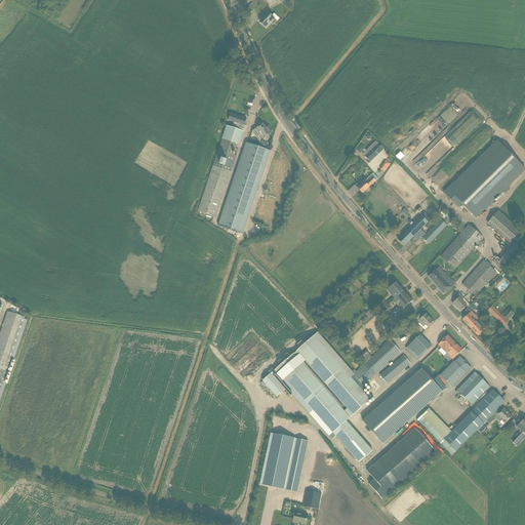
[(263,19),(259,23),(266,29),(270,25),(271,23),(273,25),(277,22),(275,19),(267,12),(265,14),(260,18),(263,19)]
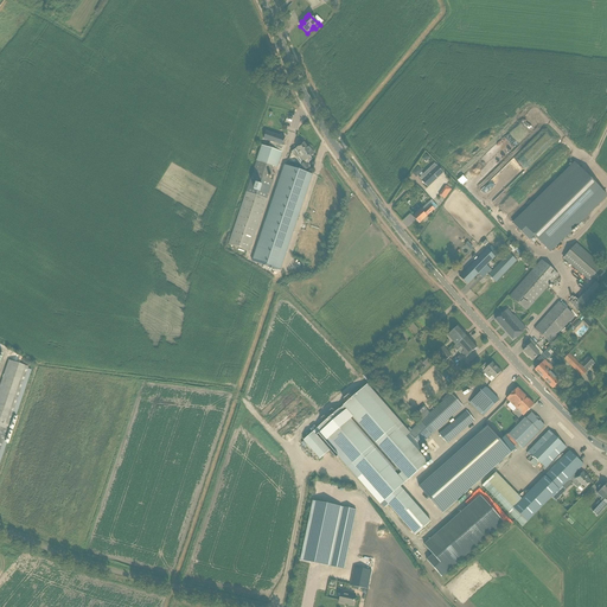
[(282,146),(285,138),(267,132),(263,139),(282,146)]
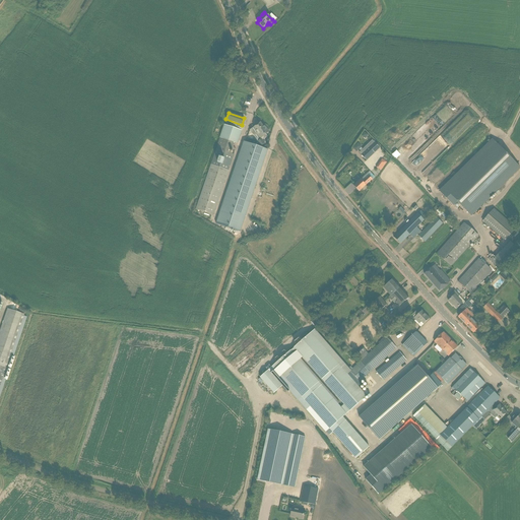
[(460,121),(467,128),(473,122),(464,113),(460,117),(462,119),(460,121)]
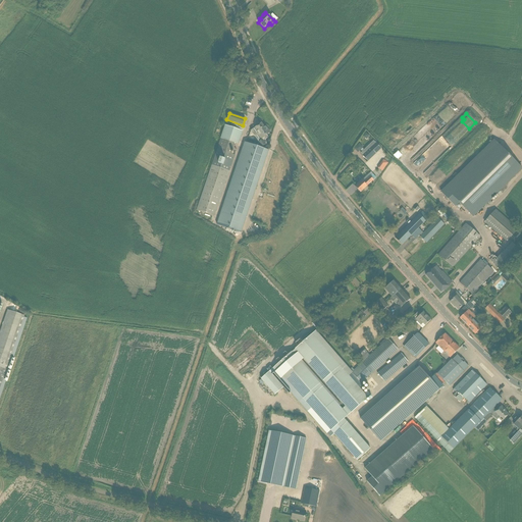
[(255,127),(259,134),(258,135),(261,139),(257,142),(261,147),(265,145),(262,142),(268,138),(266,135),(270,133),(267,128),(266,129),(261,123),(255,127)]
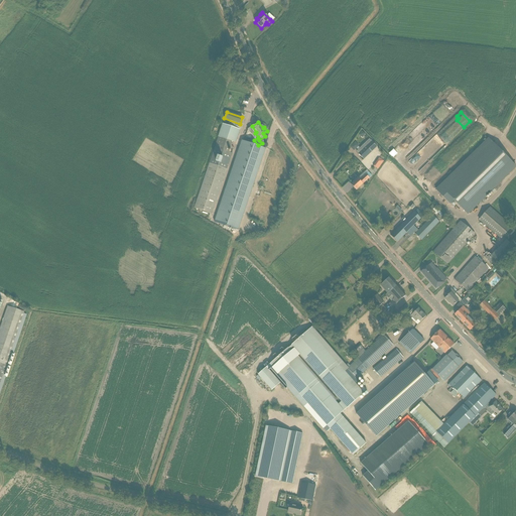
[(195,208),(213,214),(232,153),(229,152),(232,141),(236,143),(240,130),(223,124),(195,208)]
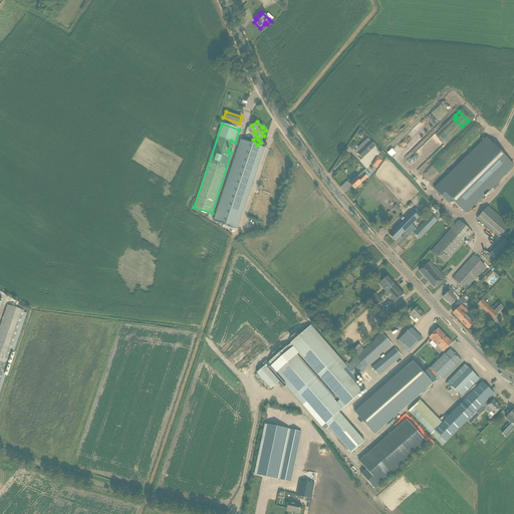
[(465,132),(459,137),(466,146),(473,140),(465,132)]
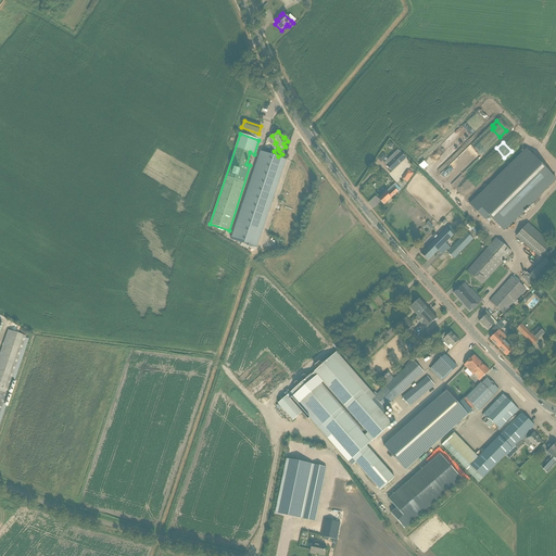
[(503,231),(555,179),(527,149),(470,205),(485,220),(489,216),(503,231)]
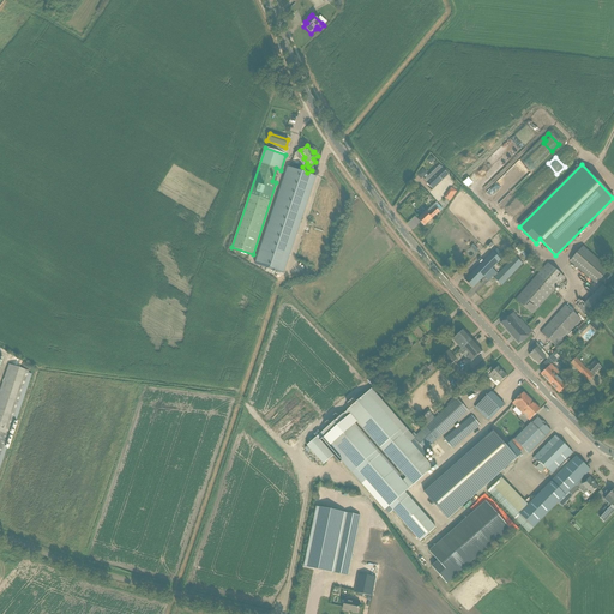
[(429,181),(435,187),(449,175),(441,168),(440,166),(432,172),(434,174),(432,176),(428,172),(423,167),(420,170),(425,175),(427,179),(429,181)]
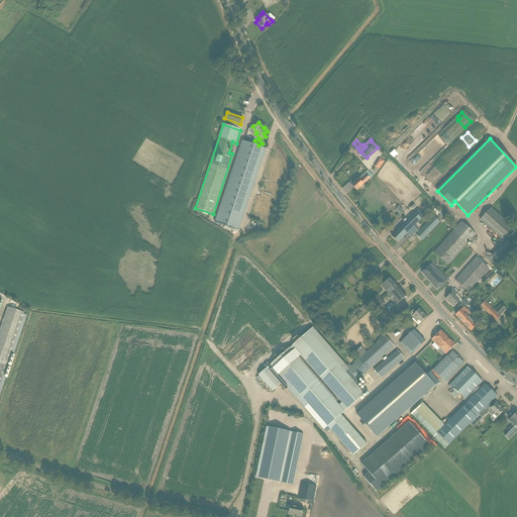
[(215,223),(238,230),(266,148),(242,140),(215,223)]
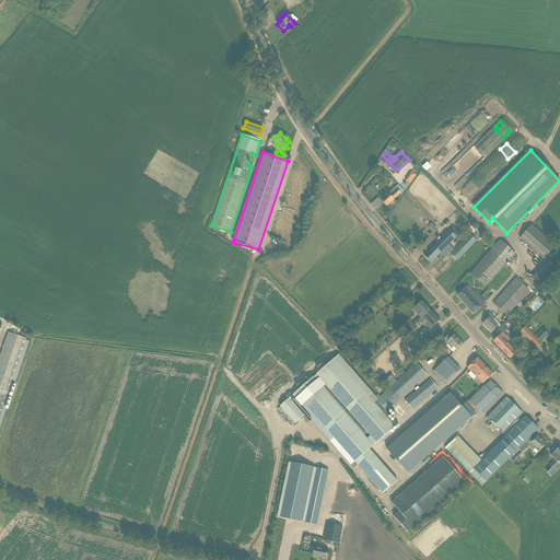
[(405,181),(410,184),(415,176),(410,173),(405,181)]
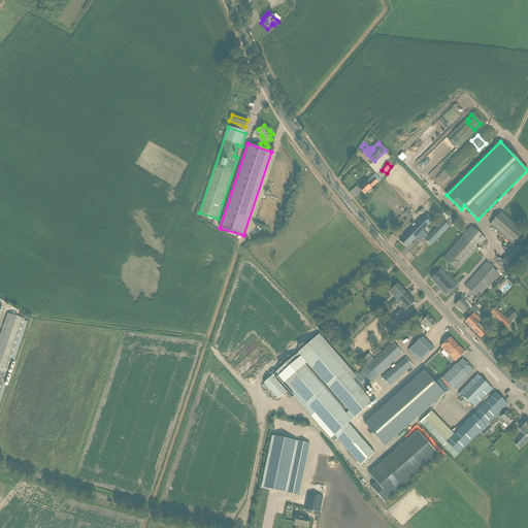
[(371,189),(377,183),(381,179),(376,176),(375,174),(366,183),(363,186),(359,189),(364,195),(368,192),(369,193),(373,191),(371,189)]
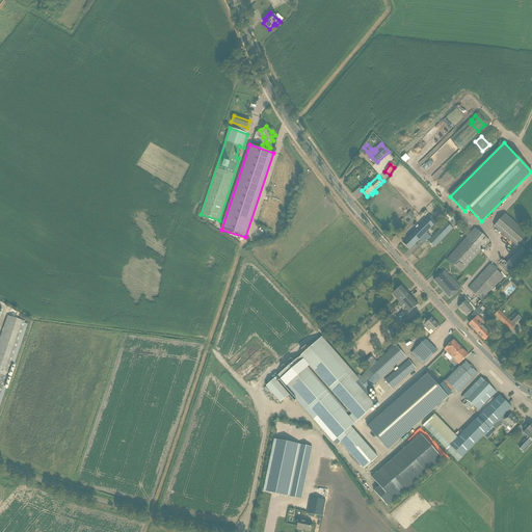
[(494,227),(516,246),(528,234),(505,214),(494,227)]
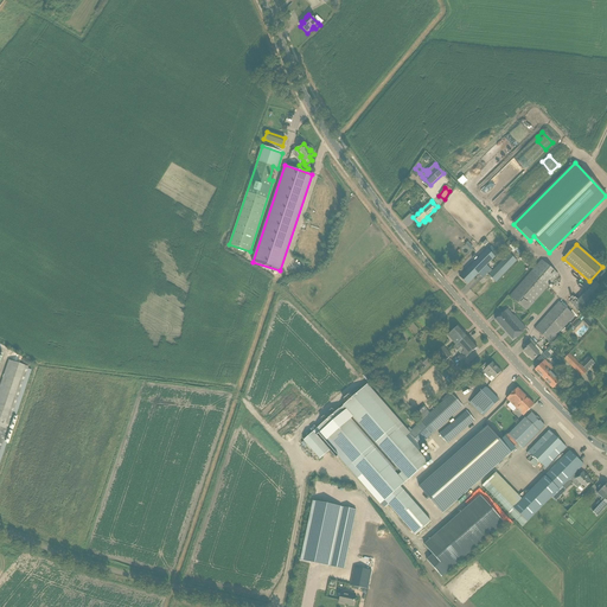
[(487,249),(472,266),(459,278),(467,285),(478,274),(483,279),(487,274),(491,269),(486,266),(496,257),(494,256),(498,254),(491,247),(487,249)]
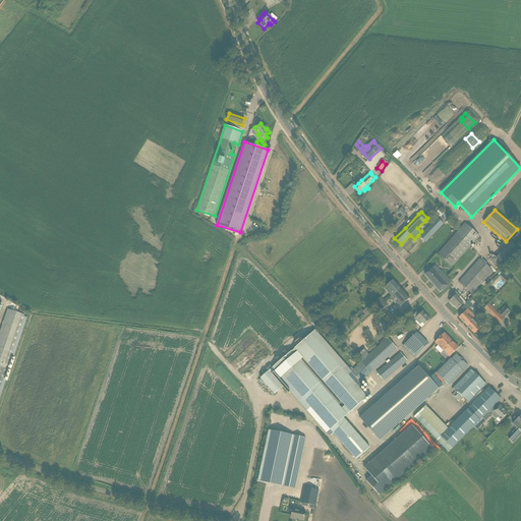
[(429,238),(444,224),(437,218),(433,222),(419,236),(425,242),(430,238),(429,238)]
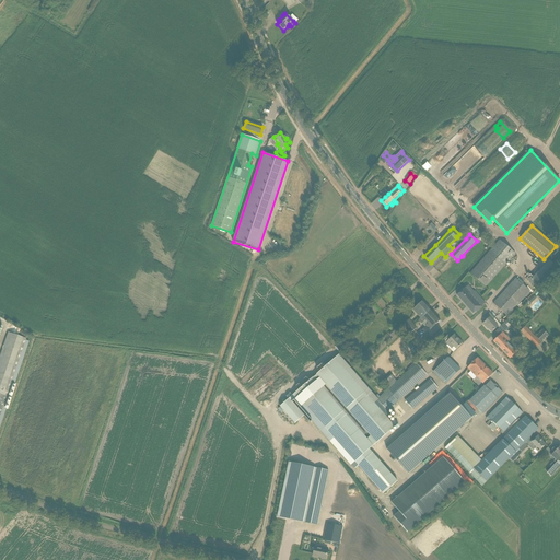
[(500,240),(470,273),(486,288),(515,254),(500,240)]
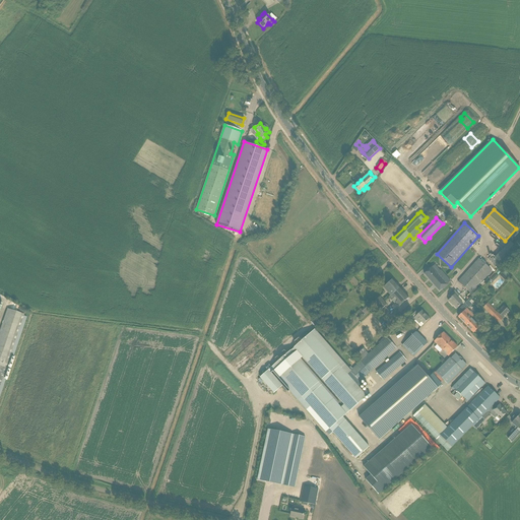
[(505,267),(519,252),(510,243),(496,258),(492,255),(489,259),(499,268),(502,264),(505,267)]
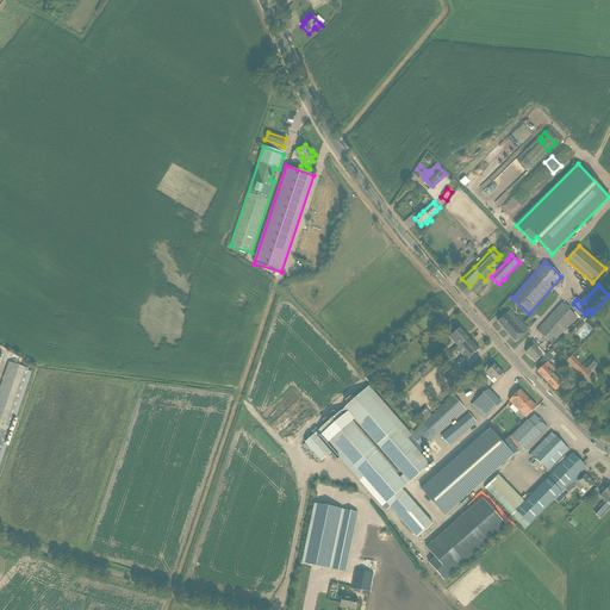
[(537,330),(553,344),(577,317),(561,304),(537,330)]
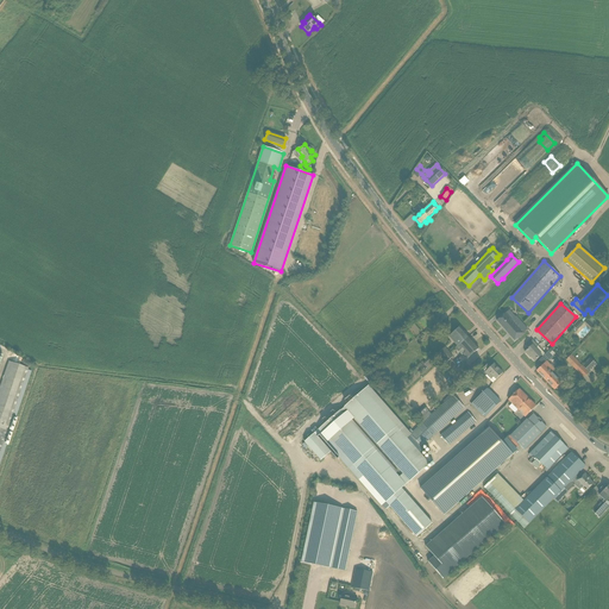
[(527,330),(516,316),(512,321),(504,313),(496,321),(514,341),(518,339),(525,333),(523,333),(527,330)]
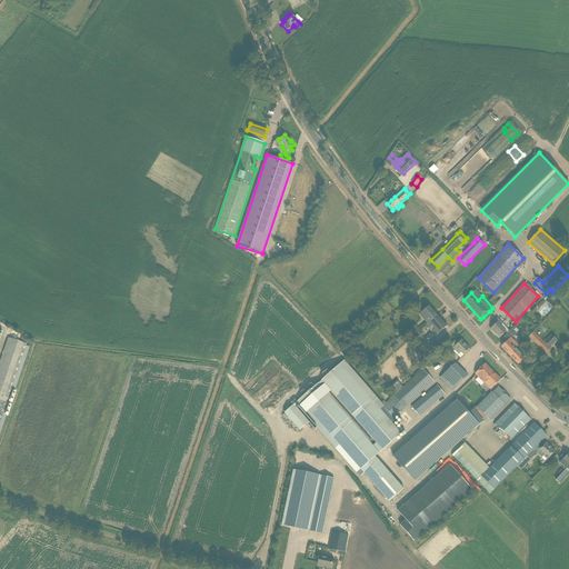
[(549,298),(547,300),(553,307),(556,305),(549,298)]
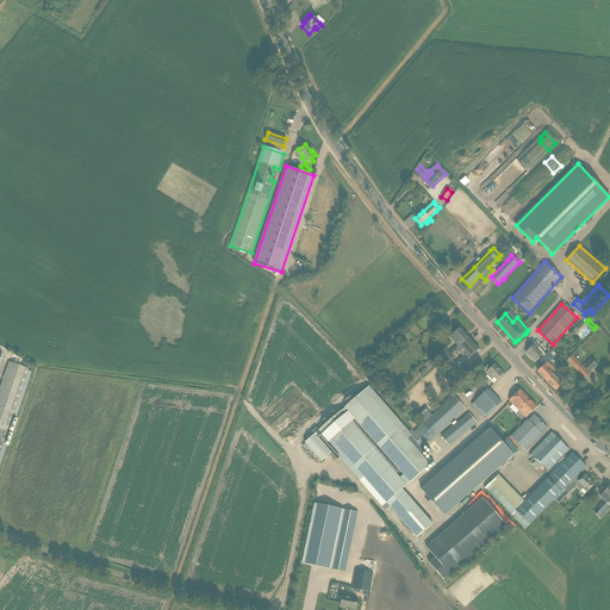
[(450,336),(460,347),(470,338),(460,328),(450,336)]
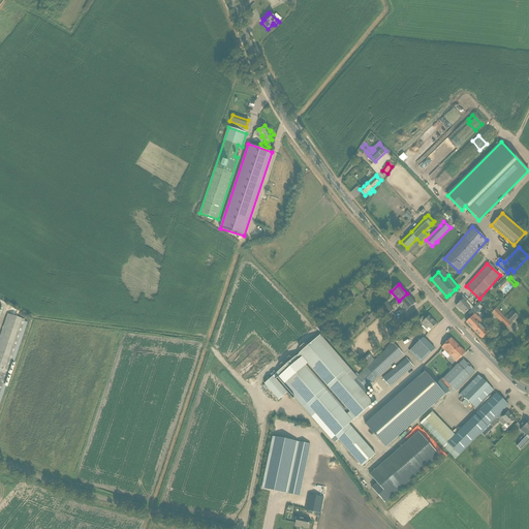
[(407,293),(399,301),(397,303),(400,306),(403,303),(405,306),(402,309),(405,312),(415,303),(407,293)]
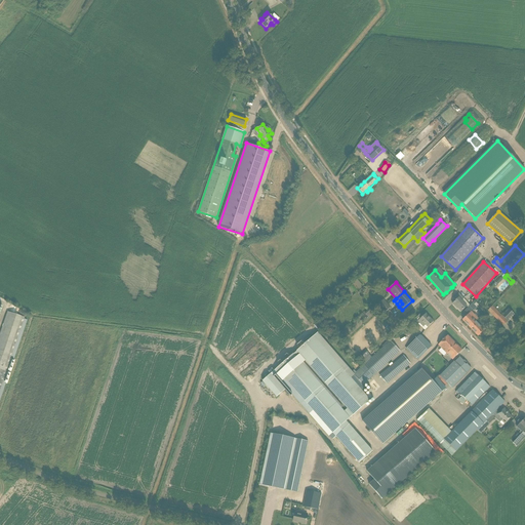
[(470,306),(461,296),(458,293),(452,298),(455,301),(452,304),(455,307),(456,307),(460,312),(467,307),(468,307),(469,306),(470,306)]
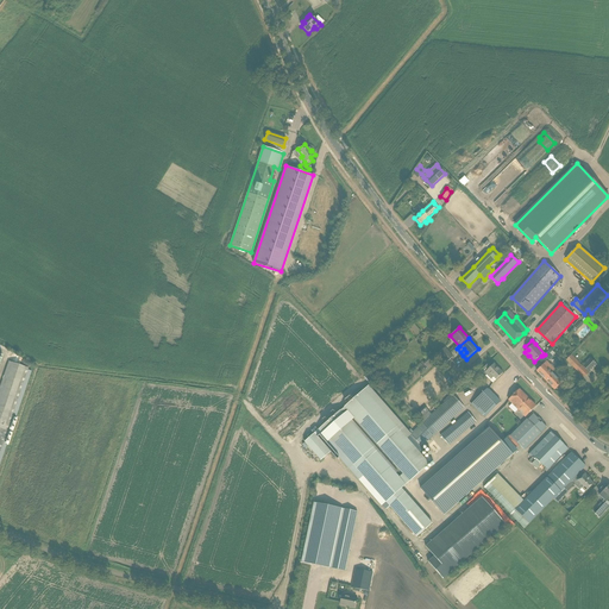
[(435,355),(440,359),(449,352),(445,347),(435,355)]
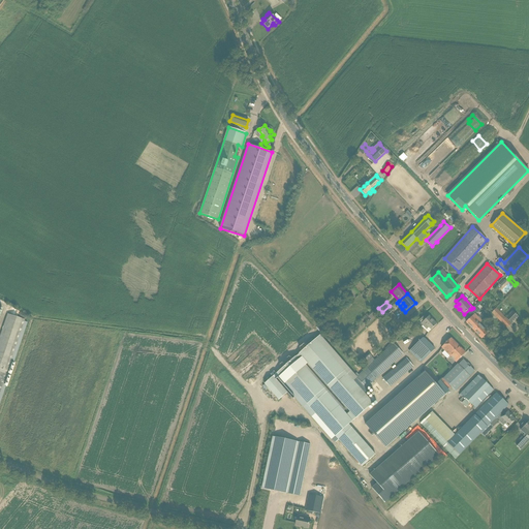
[(481,310),(476,305),(473,308),(472,308),(476,313),(481,310)]
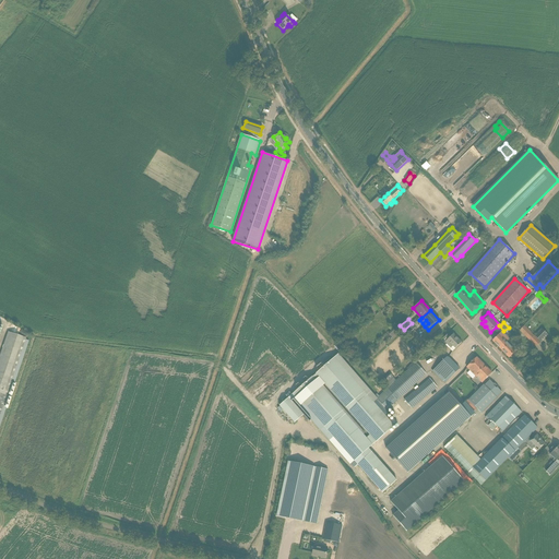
[(412,323),(404,330),(405,332),(407,330),(409,332),(416,328),(412,323)]
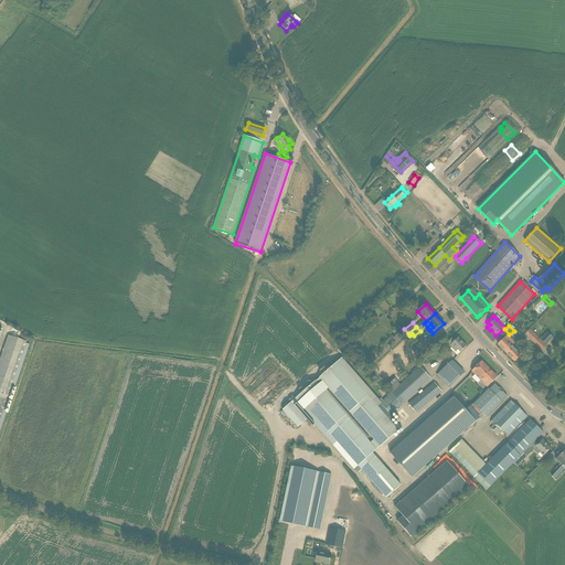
[(524,334),(542,350),(553,338),(547,332),(541,339),(530,329),(524,334)]
